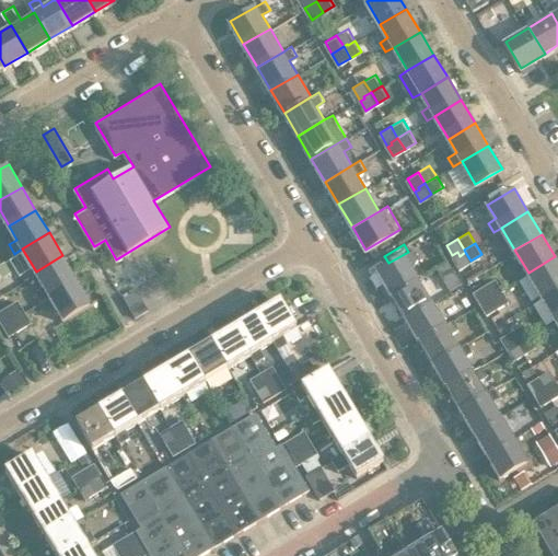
[(414,248),(378,269),(392,292),(418,277),(411,266),(419,256),(414,248)]
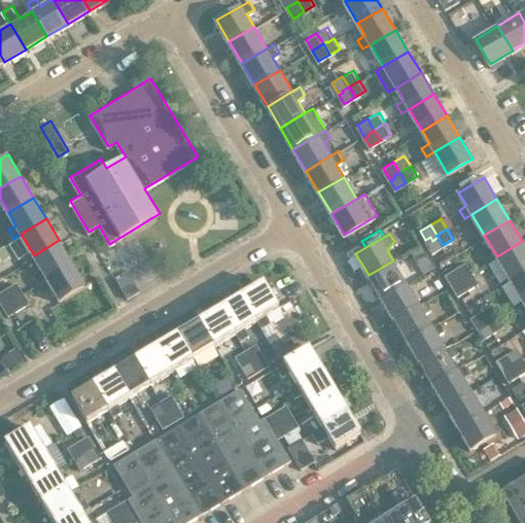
[(443,245),(438,237),(432,241),(430,237),(425,240),(432,252),(443,245)]
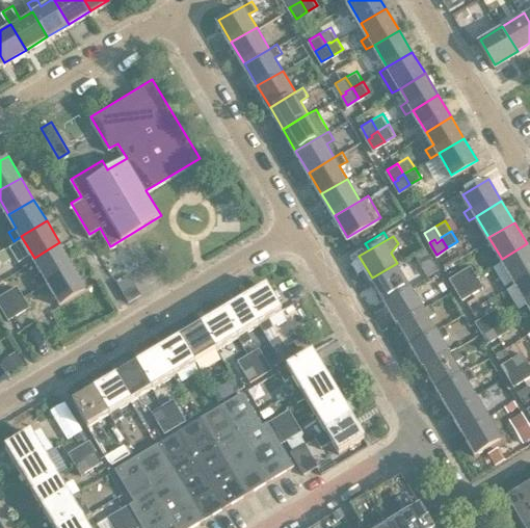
[(73,264),(59,242),(34,258),(42,270),(34,275),(40,284),(47,280),(73,264)]
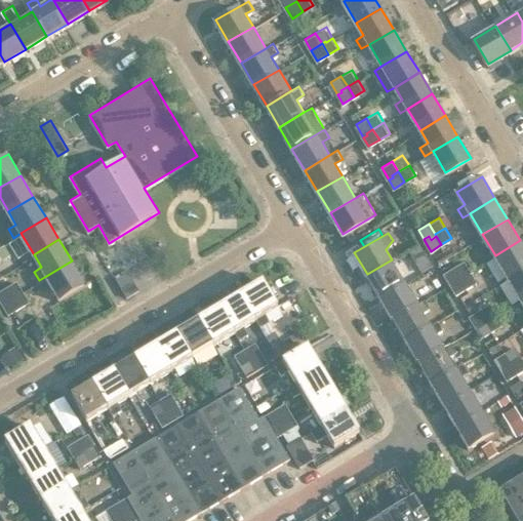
[(495,255),(508,277),(522,267),(522,244),(520,240),(495,255)]
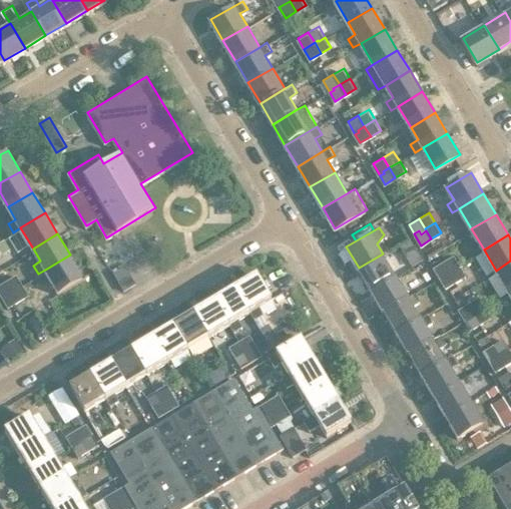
[(359,268),(371,289),(396,274),(383,253),(359,268)]
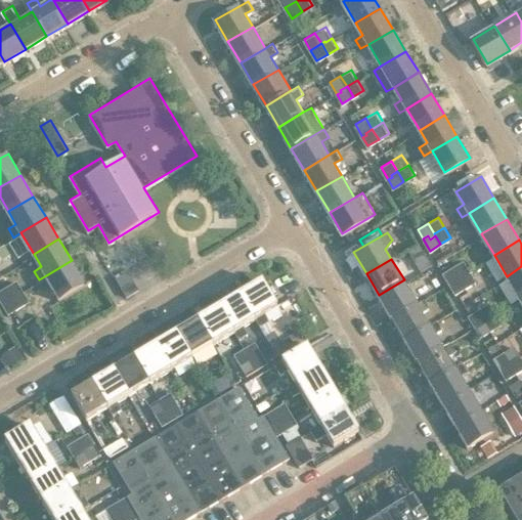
[(460,275),(470,269),(464,259),(453,265),(460,275)]
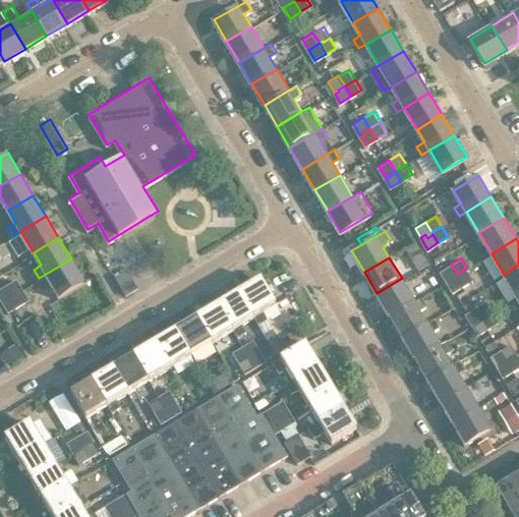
[(59,295),(84,281),(71,259),(46,274),(59,295)]
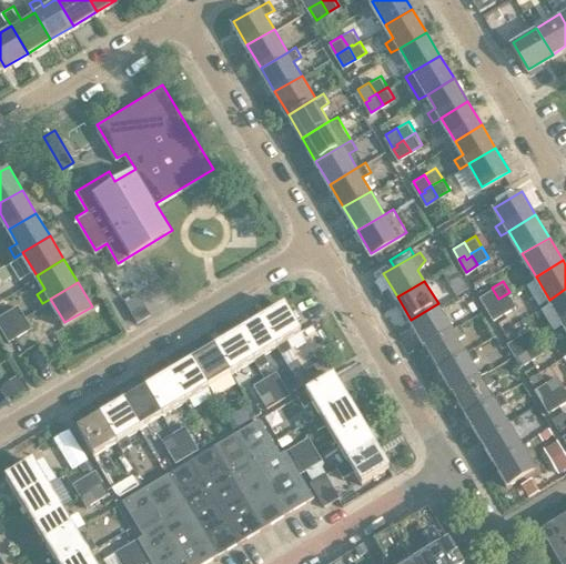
[(488,309),(494,304),(492,302),(498,299),(492,288),(479,295),(488,309)]
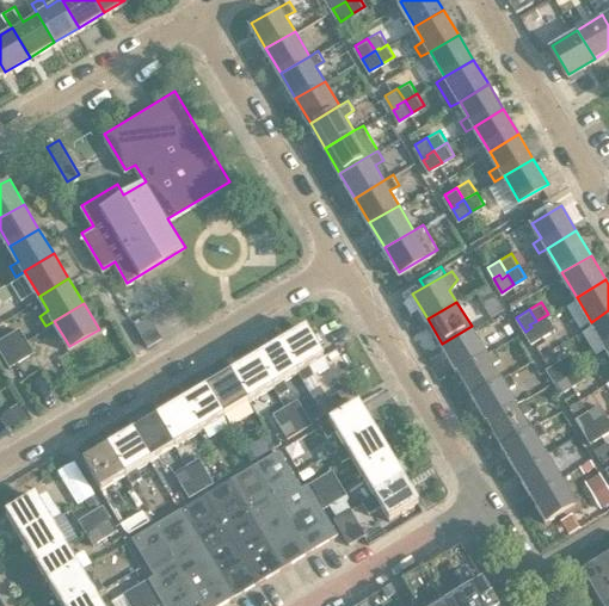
[(608,310),(591,322),(607,346),(608,345),(608,310)]
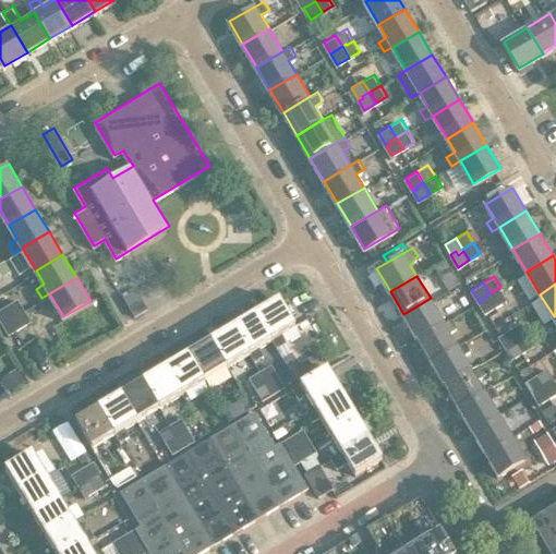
[(496,305),(507,299),(500,287),(490,293),(496,305)]
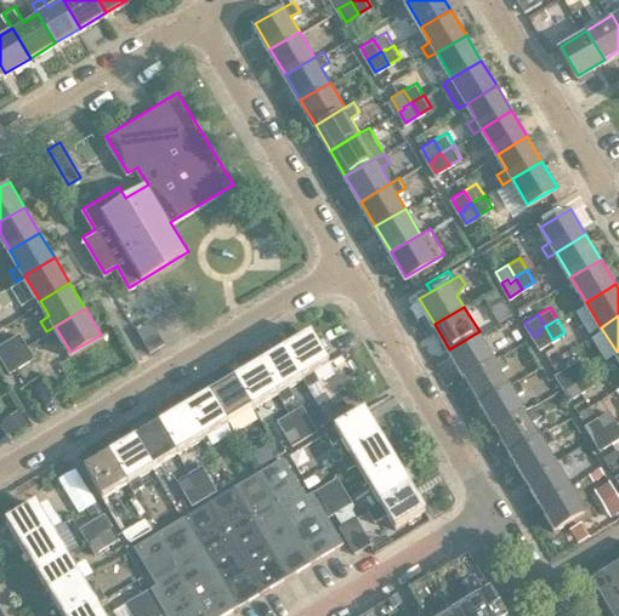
[(140,328),(152,348),(164,341),(152,320),(140,328)]
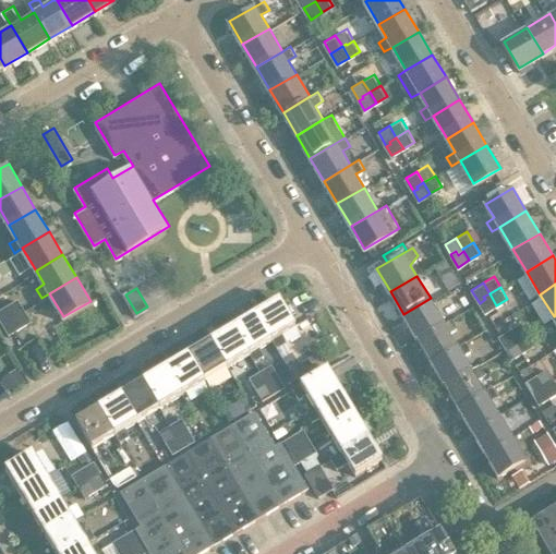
[(485,312),(496,305),(490,293),(483,297),(485,299),(480,303),(485,312)]
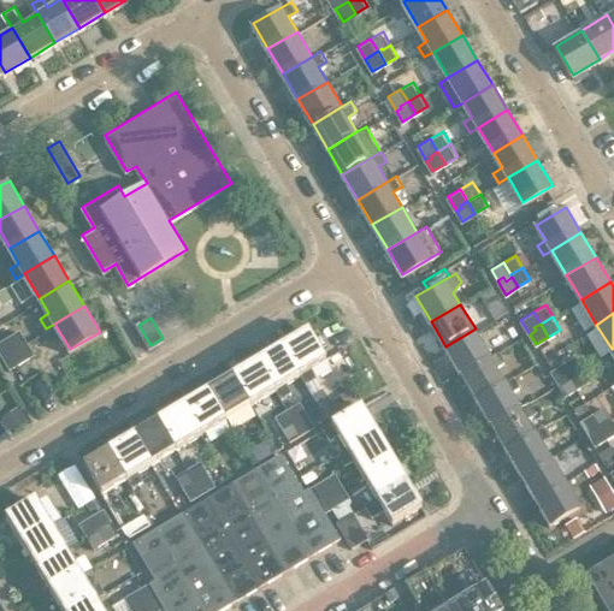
[(16,348),(28,340),(21,327),(9,334),(16,348)]
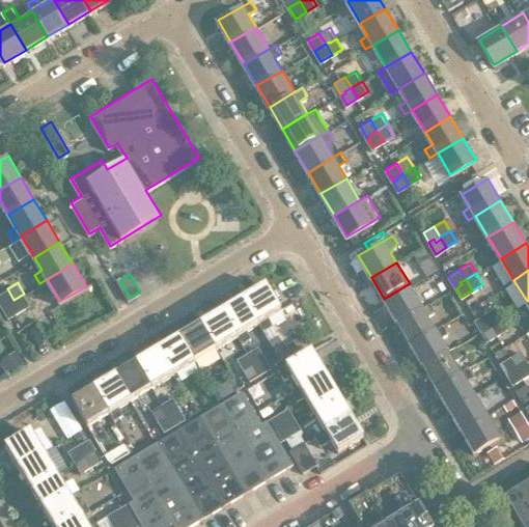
[(278,332),(268,315),(281,307),(267,282),(245,295),(260,321),(259,321),(269,337),(278,332)]
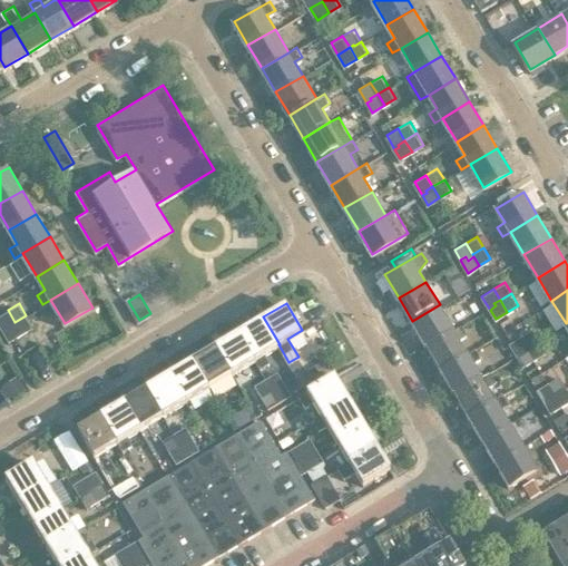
[(440,304),(412,321),(427,344),(453,328),(440,304)]
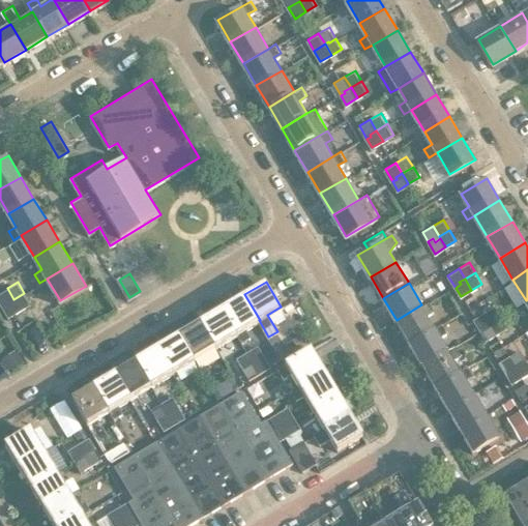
[(0,300),(3,305),(13,299),(7,288),(0,292),(0,300)]
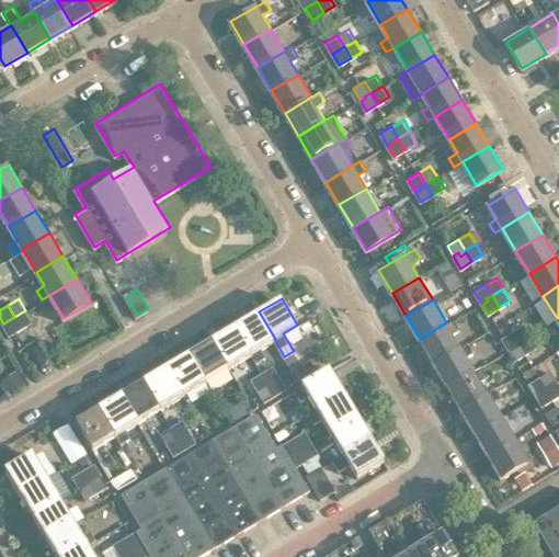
[(21,328),(32,321),(25,310),(14,317),(21,328)]
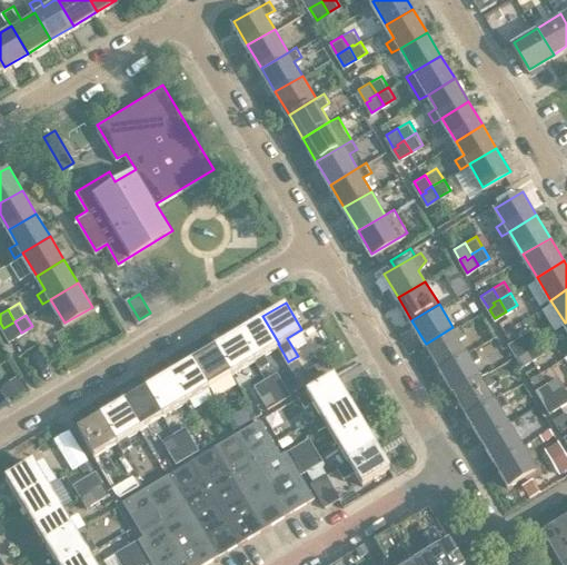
[(278,344),(279,344),(262,316),(239,330),(256,357),(255,358),(260,366),(269,360),(265,353),(278,344)]
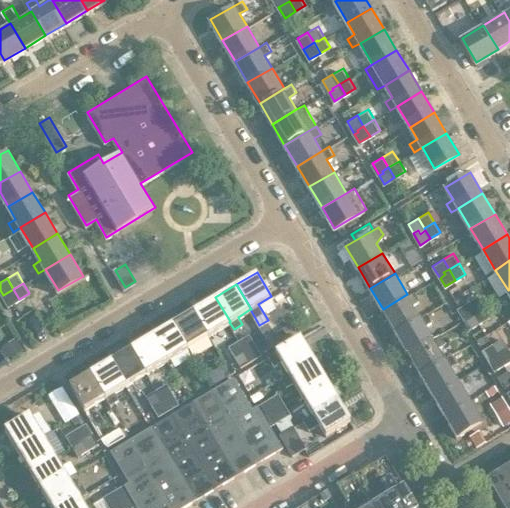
[(9,305),(19,299),(13,289),(3,295),(9,305)]
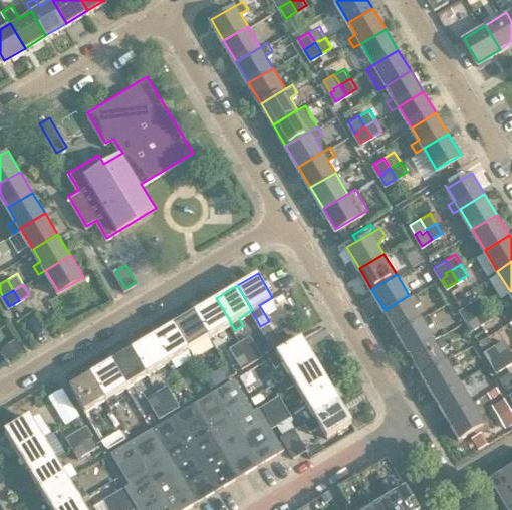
[(385,310),(397,330),(422,316),(414,304),(422,300),(416,291),(409,295),(385,310)]
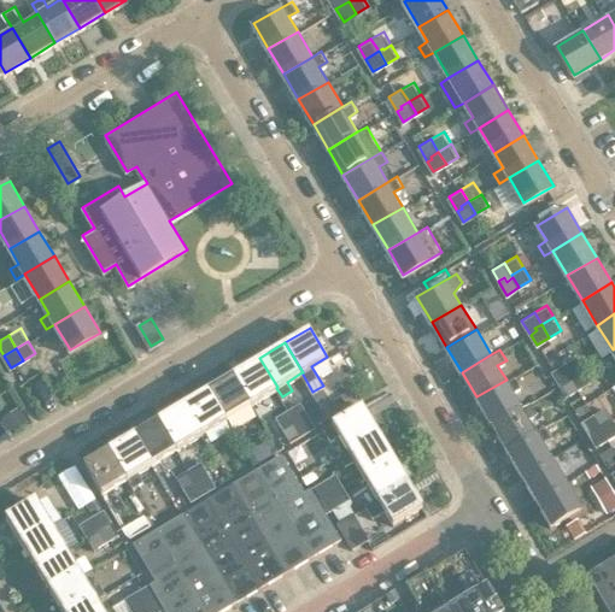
[(572,375),(584,368),(577,355),(564,363),(572,375)]
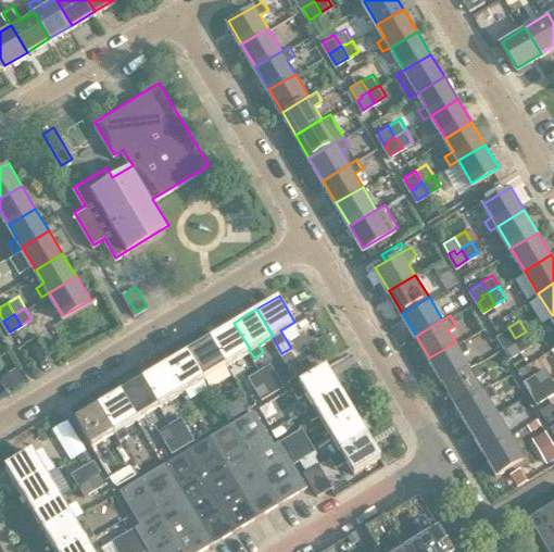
[(212,336),(227,363),(249,350),(250,349),(234,323),(212,336)]
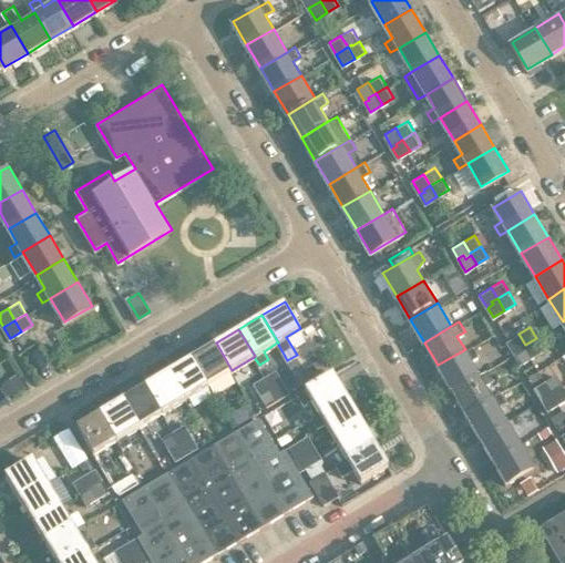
[(514,354),(520,350),(519,349),(525,345),(519,334),(506,340),(514,354)]
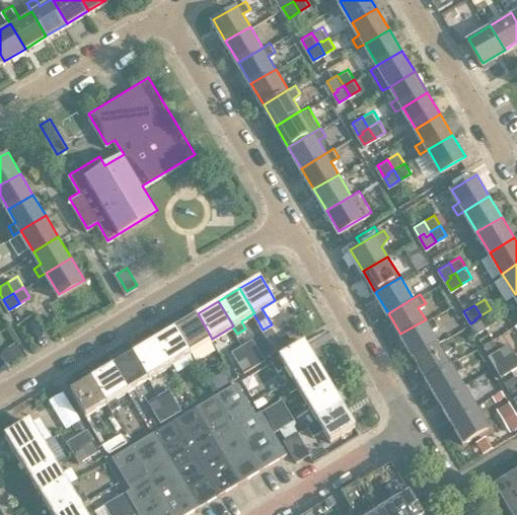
[(487,326),(497,319),(491,309),(481,315),(487,326)]
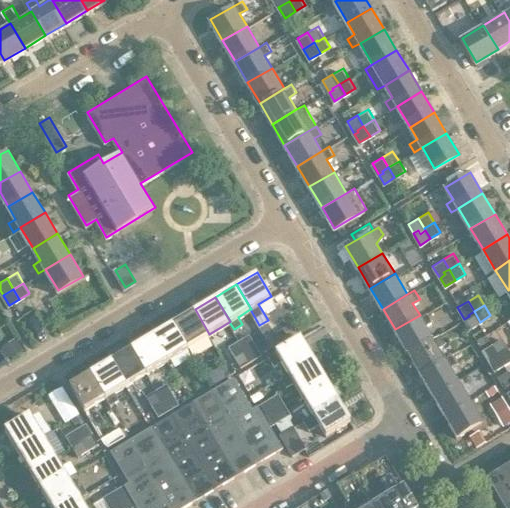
[(195,309),(174,322),(188,346),(209,334),(195,309)]
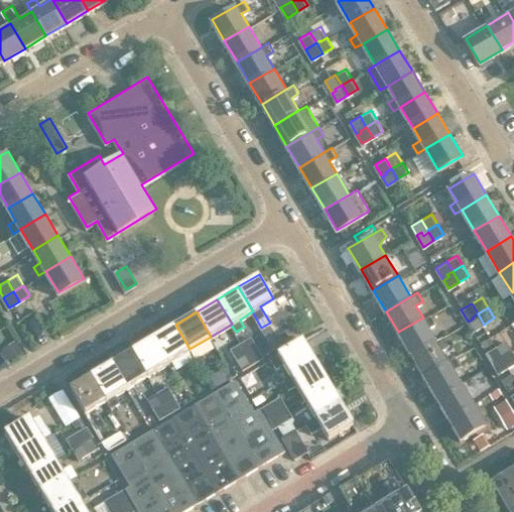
[(423,317),(398,332),(411,353),(435,339),(428,327),(435,322),(430,313),(423,317)]
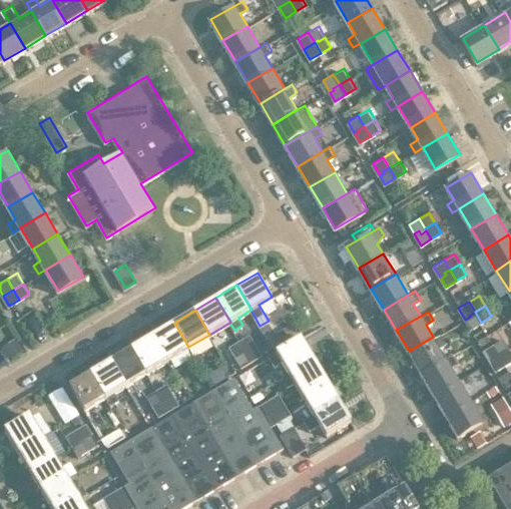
[(471,329),(481,323),(475,312),(469,316),(470,317),(465,320),(471,329)]
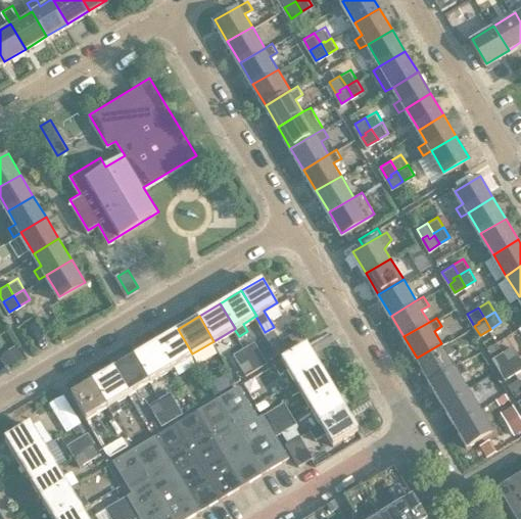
[(297,327),(289,332),(295,342),(303,337),(297,327)]
